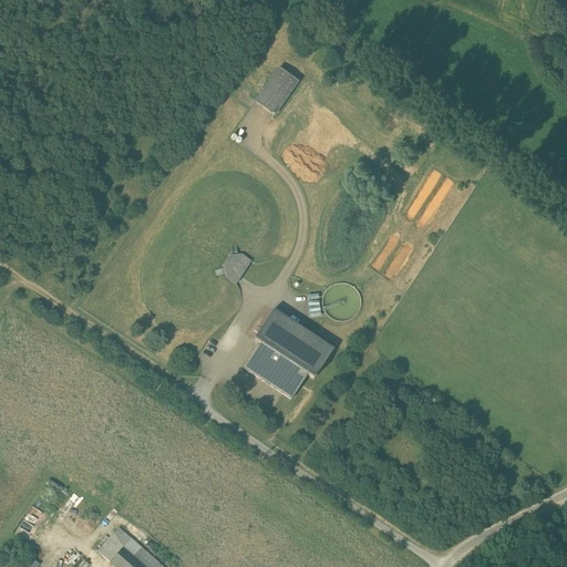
[(278,69),(255,104),(274,116),(297,82),(278,69)]
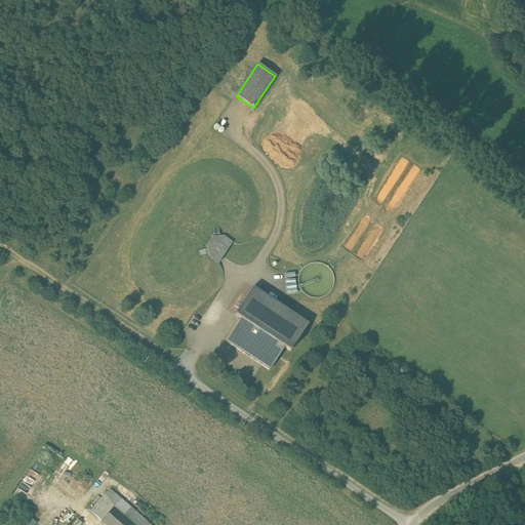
[(208,258),(217,265),(232,242),(224,237),(218,237),(218,229),(213,230),(214,238),(211,238),(209,242),(205,247),(206,249),(198,252),(199,256),(207,254),(208,258)]
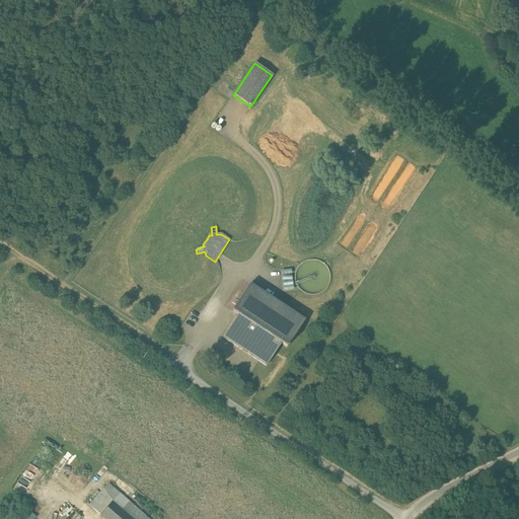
[(284,271),(284,286),(292,287),(293,271),(284,271)]
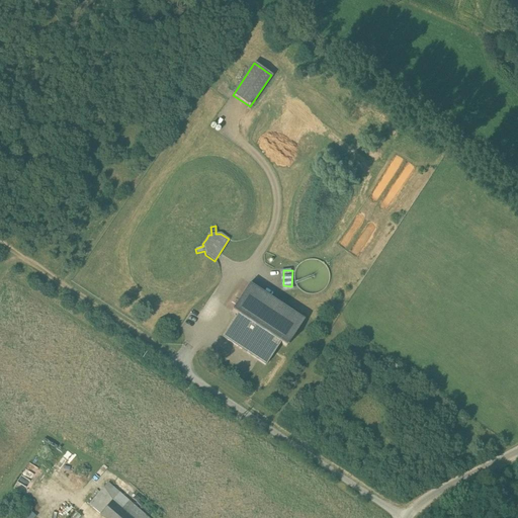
[(304,320),(249,283),(231,311),(237,315),(223,337),(265,365),(280,343),(285,347),(304,320)]
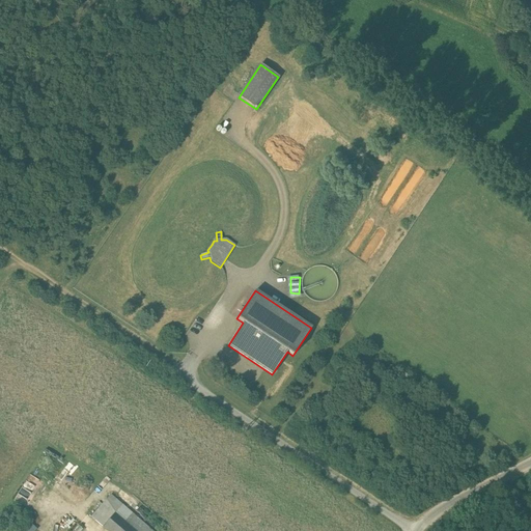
[(150,530),(110,495),(91,518),(107,530),(150,530)]
